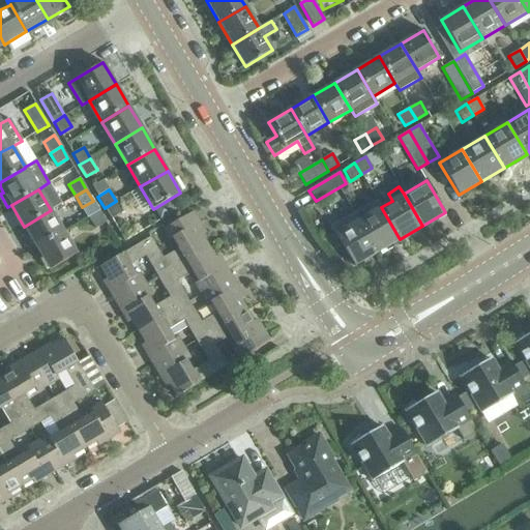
[(112,219),(122,212),(116,201),(105,208),(112,219)]
